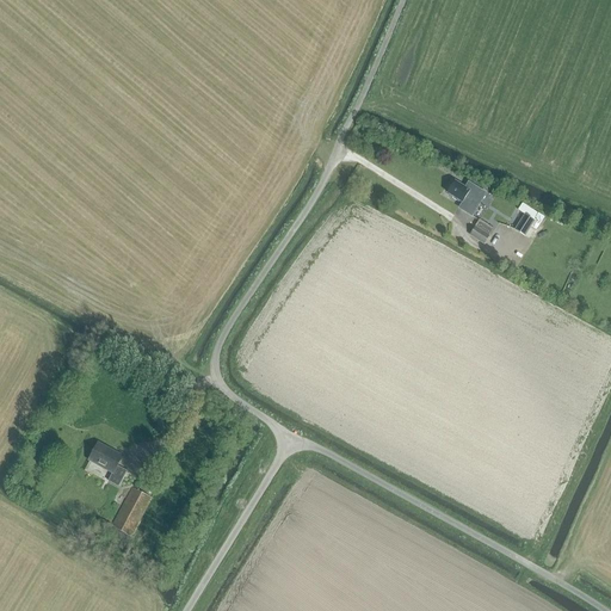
[(471,216),(486,193),(468,183),(464,187),(455,181),(448,193),(466,204),(462,210),(471,216)]
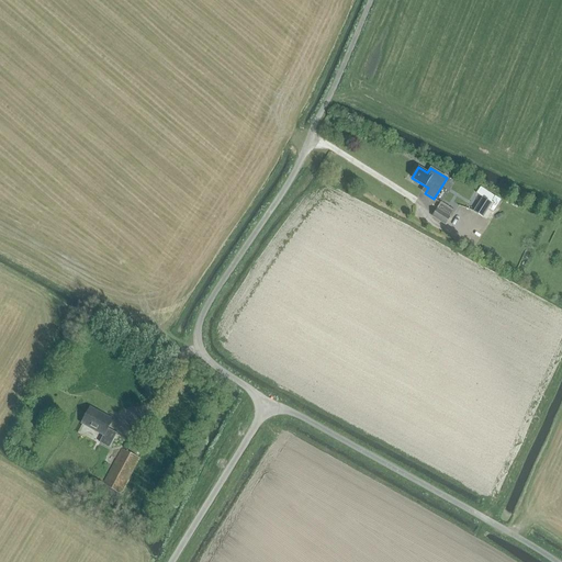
[(473,212),(482,217),(489,209),(493,212),(496,206),(492,203),(496,197),(481,187),(476,193),(483,198),(473,212)]
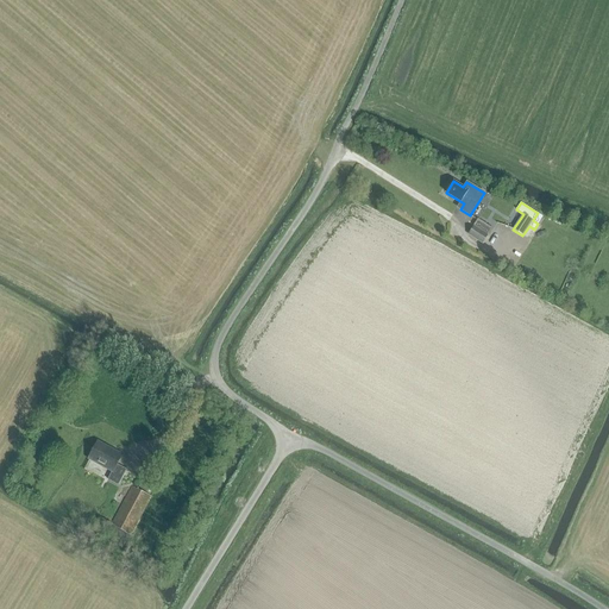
[(488,237),(493,228),(478,220),(469,234),(482,243),(487,236),(488,237)]
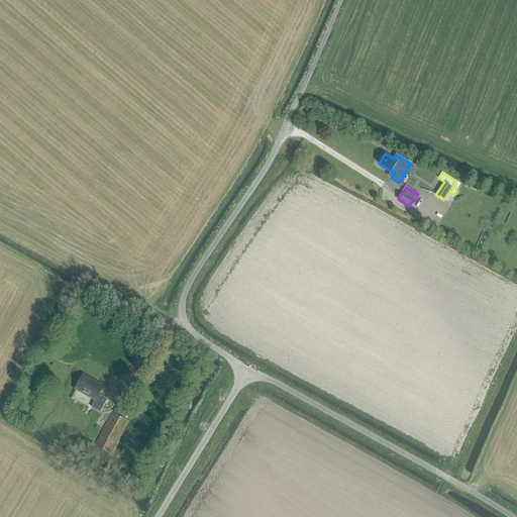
[(99,412),(106,399),(98,395),(103,387),(83,376),(75,390),(95,400),(91,407),(99,412)]
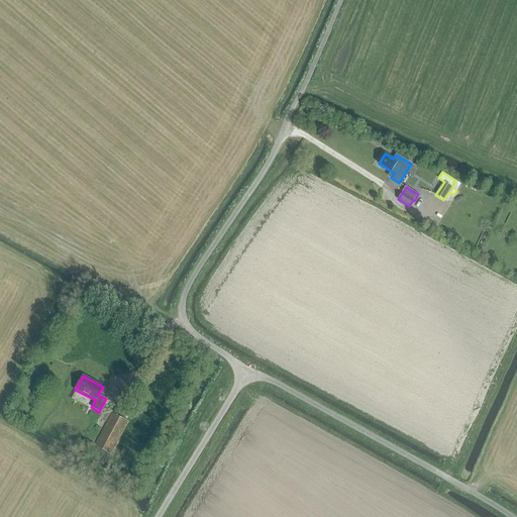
[(111,455),(128,422),(112,413),(95,444),(85,438),(79,449),(105,463),(110,454),(111,455)]
